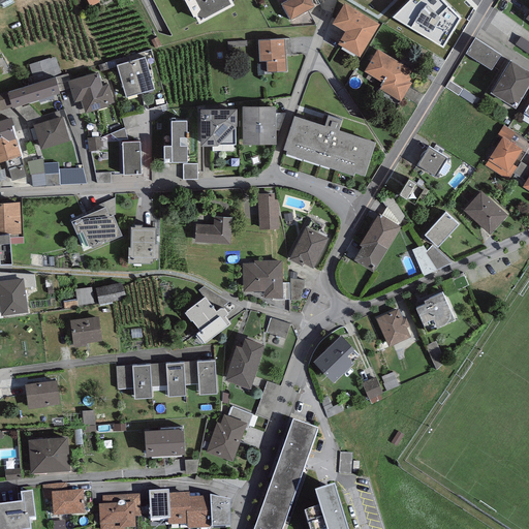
[(230,0),(184,0),(194,18),(195,17),(199,25),(235,6),(230,0)]
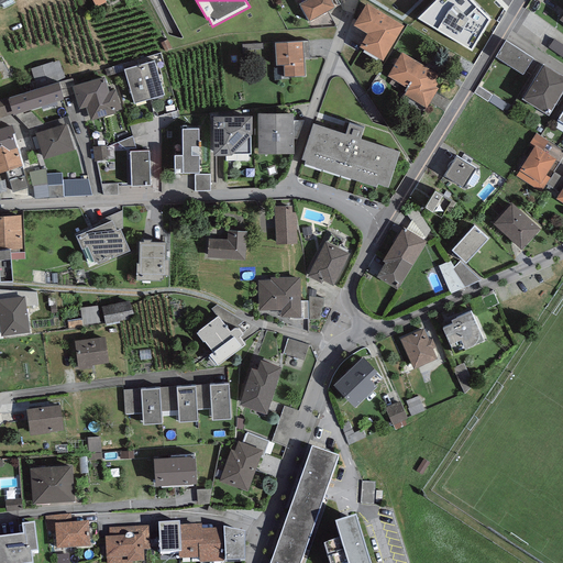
[(331,0),(307,0),(299,4),(309,21),(335,7),(331,0)]
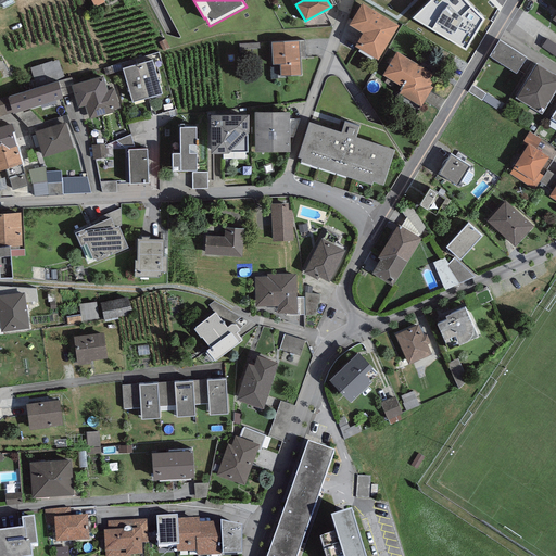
[(488,19),(478,10),(480,10),(469,1),(466,0),(442,0),(439,4),(437,11),(444,17),(450,20),(447,28),(436,26),(453,40),(452,46),(466,50),(471,45),(472,38),(487,22),(488,19)]
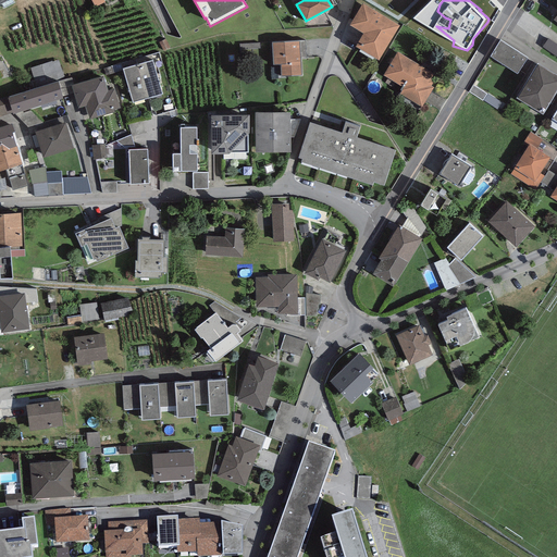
[(399,25),(362,3),(349,25),(363,34),(356,47),(379,60),(399,25)]
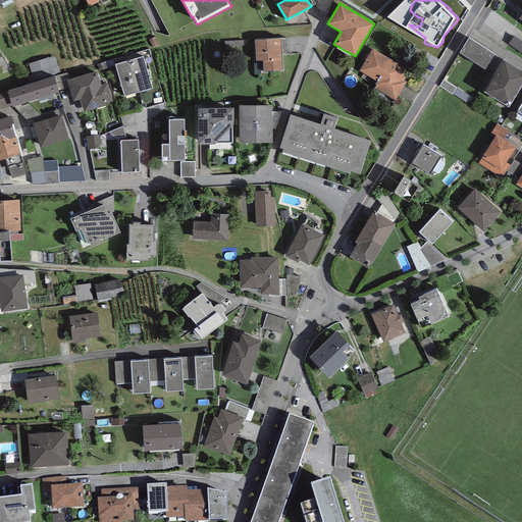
[(521,42),(514,36),(509,44),(521,53),(521,42)]
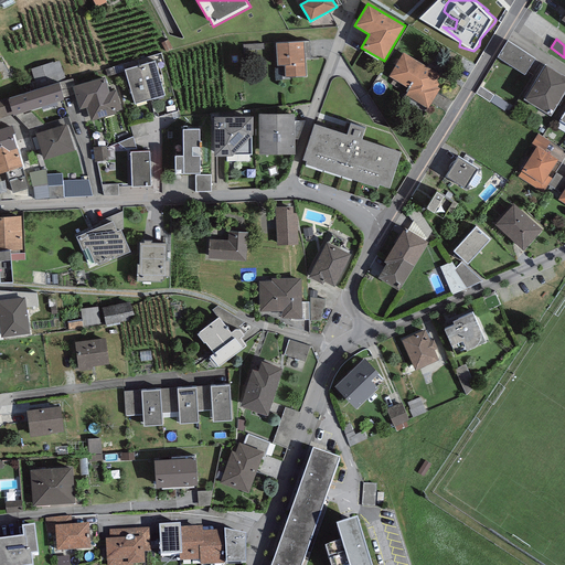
[(309,41),(276,43),(277,65),(285,65),(285,77),(306,76),(305,60),(310,60),(309,41)]
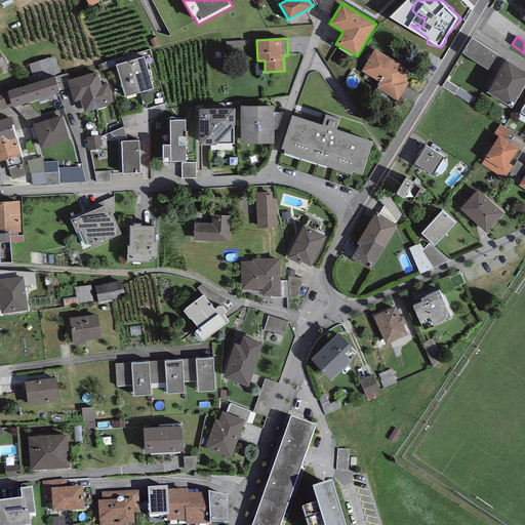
[(497,54),(472,38),(461,53),(488,70),(497,54)]
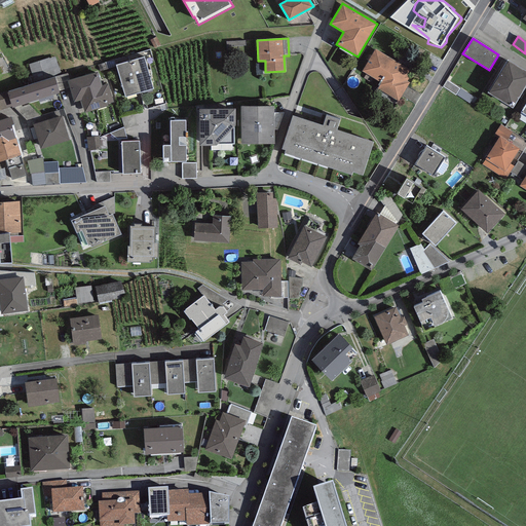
[(410,69),(375,49),(362,71),(381,82),(377,89),(399,102),(410,82),(407,80),(409,77),(406,75),(410,69)]
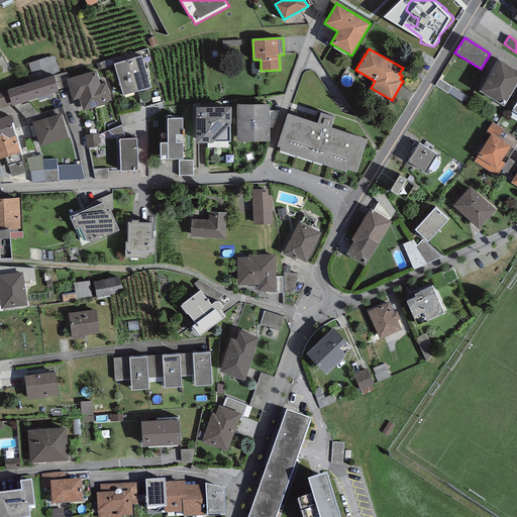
[(127,60),(136,91),(150,87),(141,56),(127,60)]
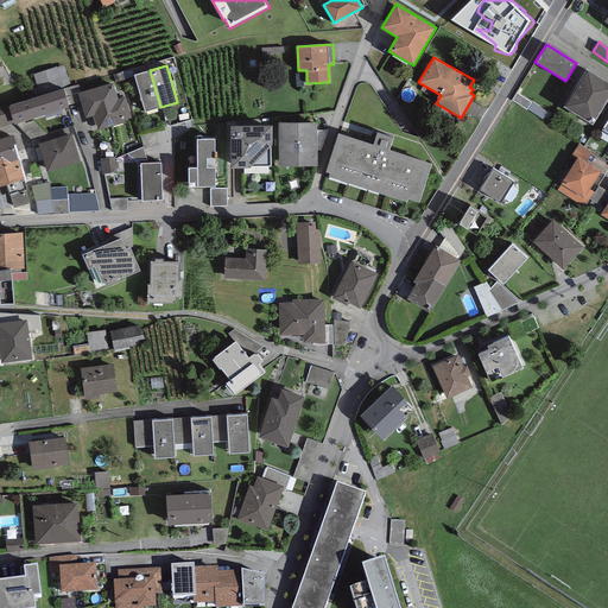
[(607,99),(607,82),(587,69),(563,107),(593,125),(607,99)]
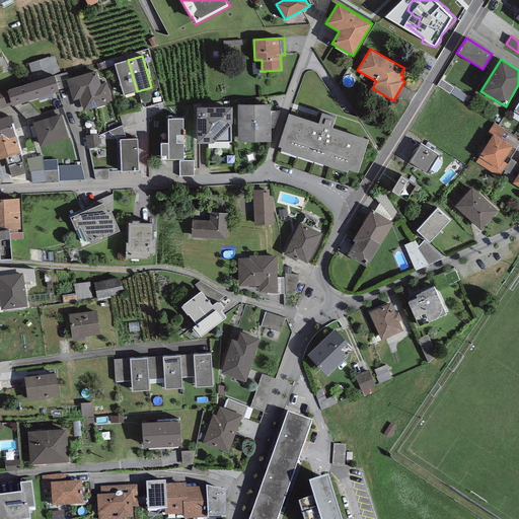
[(137,91),(128,60),(115,64),(124,95),(137,91)]
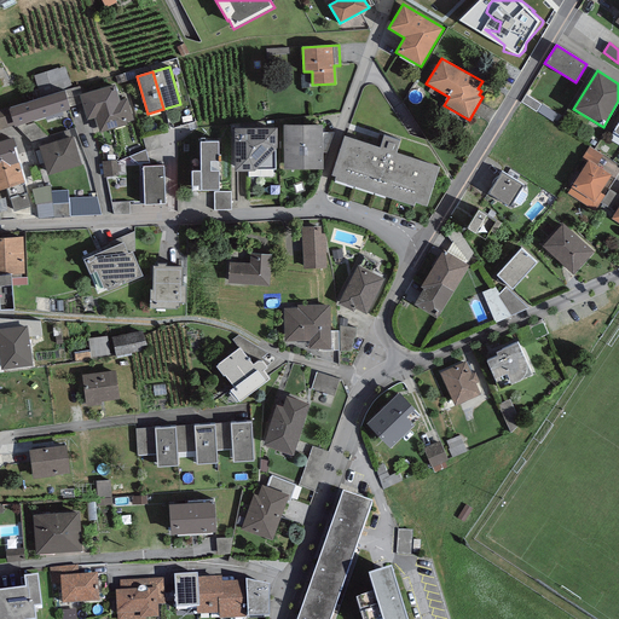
[(114,85),(79,94),(86,120),(96,116),(100,133),(127,125),(127,122),(133,120),(127,98),(120,100),(114,85)]
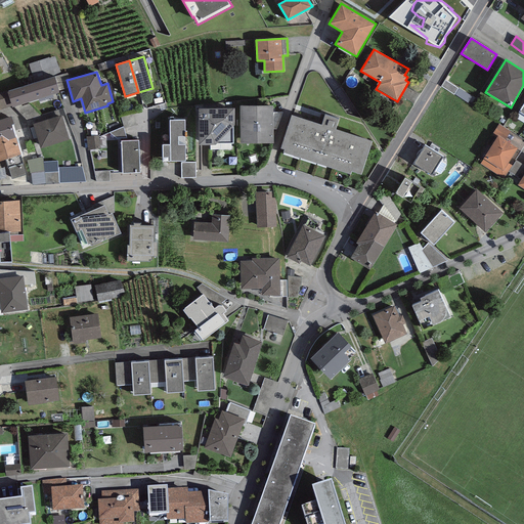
[(63,74),(54,77),(58,90),(68,88),(63,74)]
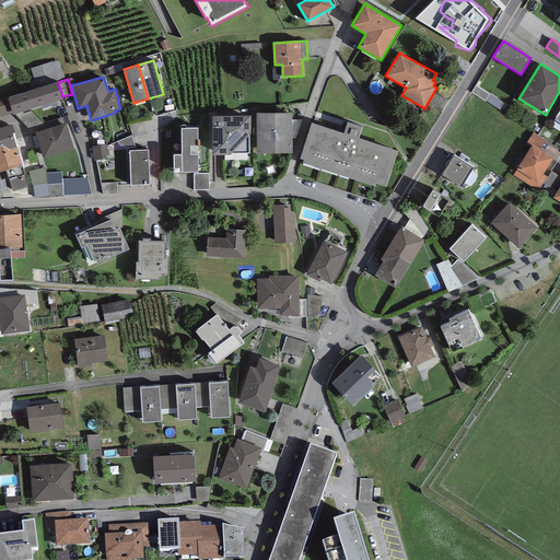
[(58,82),(8,97),(12,114),(13,115),(63,98),(62,96),(58,82)]
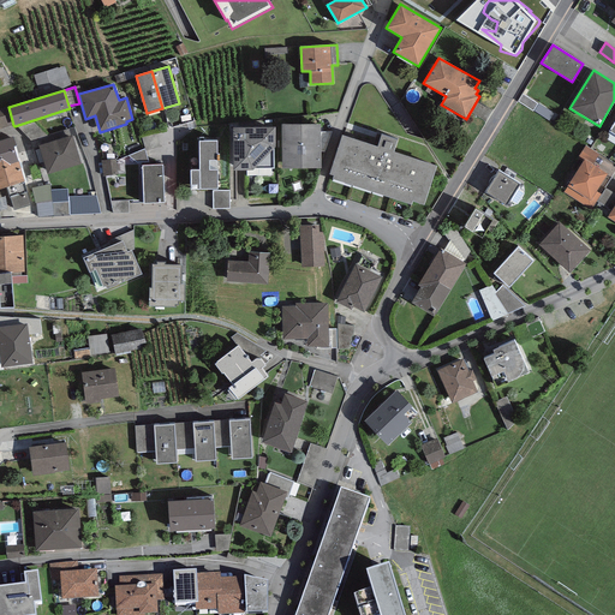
[(538,103),(523,94),(518,101),(532,111),(538,103)]
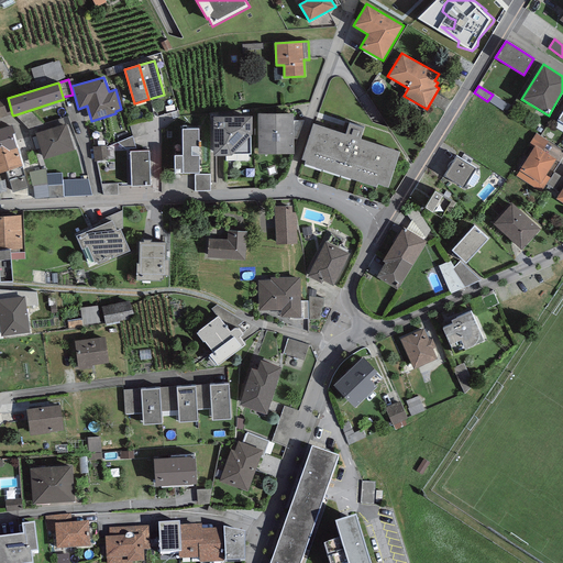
[(8,98),(0,100),(0,117),(12,114),(8,98)]
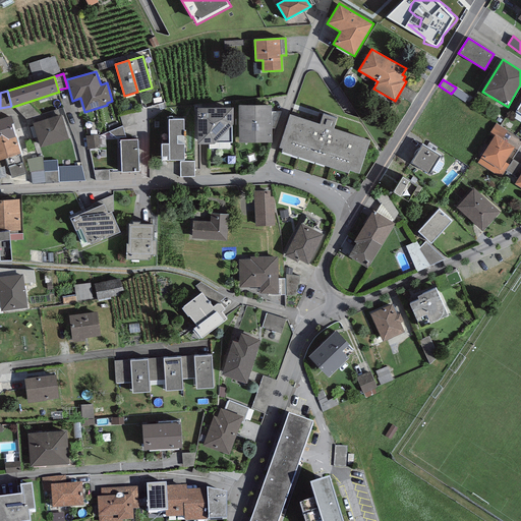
[(272,106),(239,106),(239,142),(272,142),(272,128),(272,111),(272,106)]
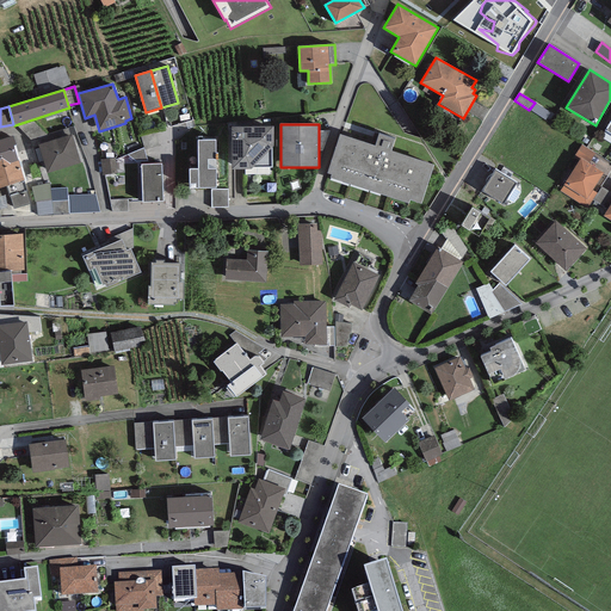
[(272,127),(232,128),(232,168),(273,168),(272,127)]
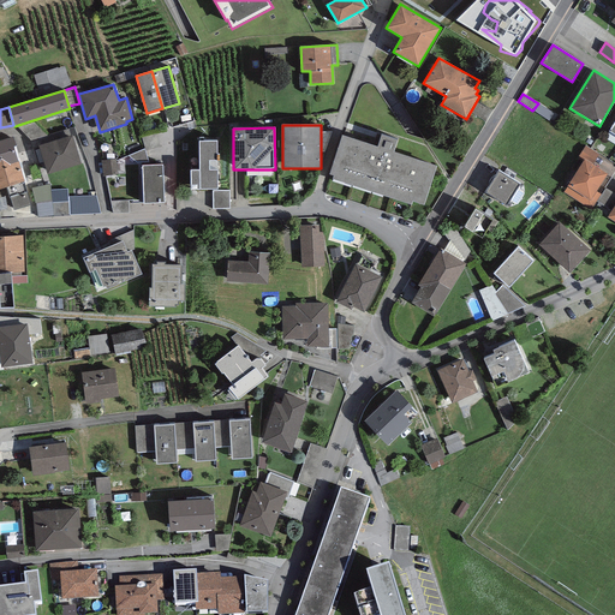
[(332,132),(321,131),(321,151),(324,151),(332,132)]
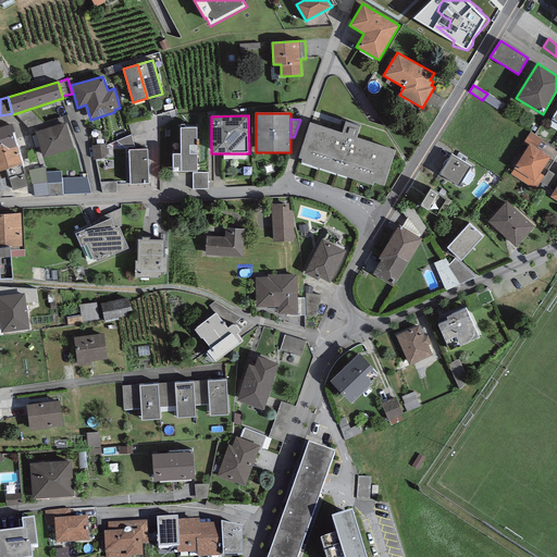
[(65,122),(35,132),(44,158),(74,148),(65,122)]
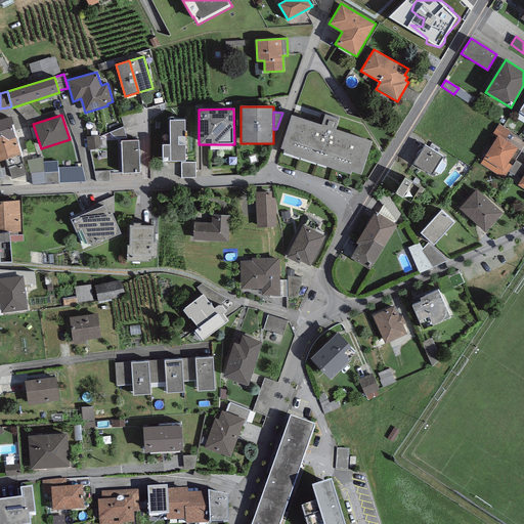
[(321,125),(292,115),(279,148),(285,149),(284,151),(350,175),(351,171),(361,174),(373,141),(336,129),(340,119),(324,115),(321,125)]
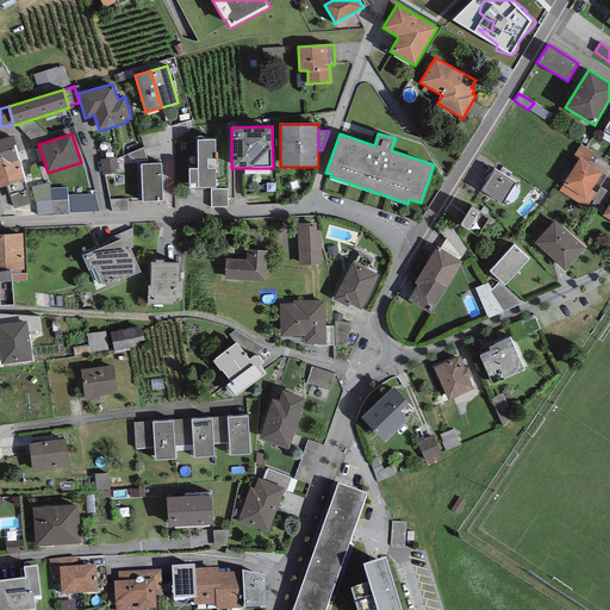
[(0,138),(0,166),(18,160),(13,145),(16,145),(13,135),(0,138)]
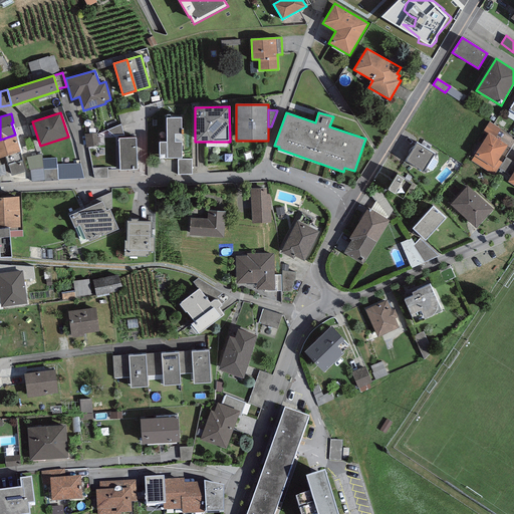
[(182,117),(167,117),(167,142),(159,142),(160,159),(182,158),(182,117)]
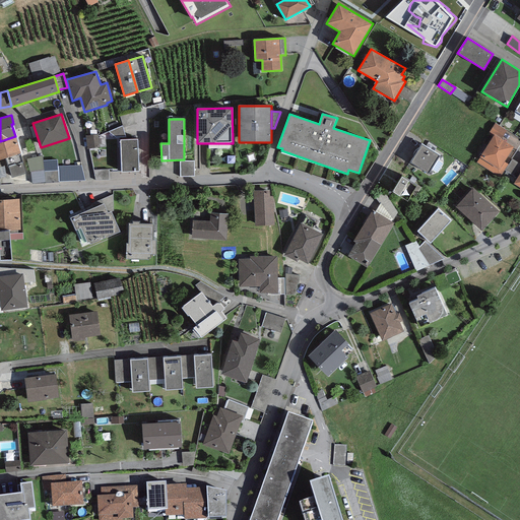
[(125,137),(122,126),(109,132),(116,137),(125,137)]
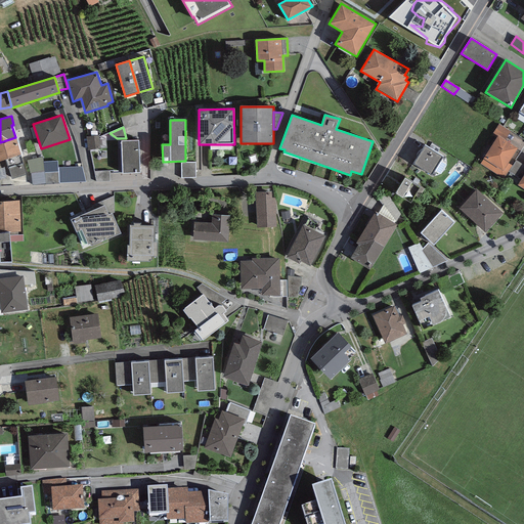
[(518,147),(497,135),(480,164),(504,178),(509,172),(512,166),(508,163),(518,147)]
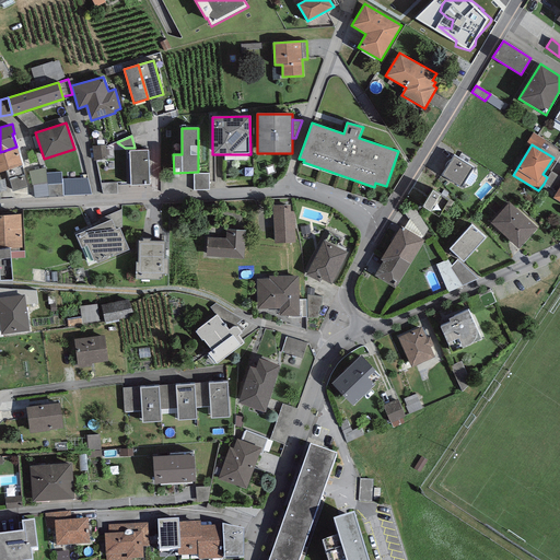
[(105,146),(93,147),(94,160),(107,159),(105,146)]
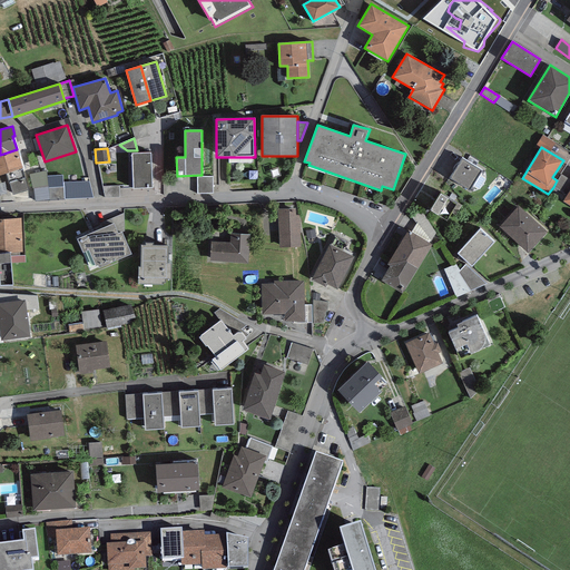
[(17,149),(0,155),(0,175),(22,167),(17,149)]
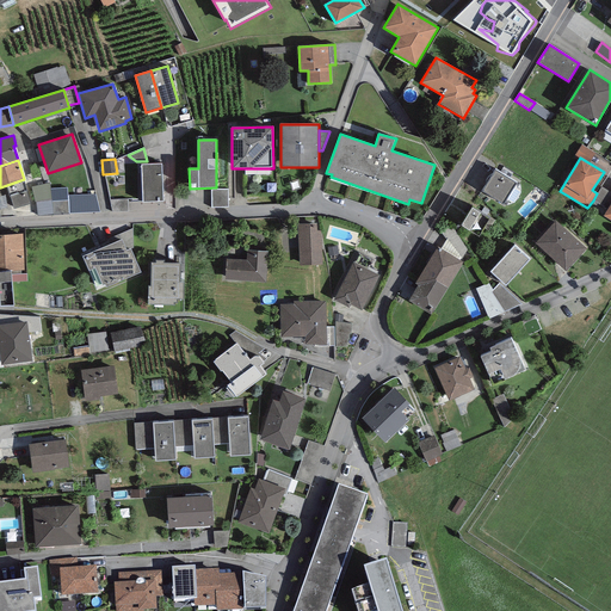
[(161,164),(141,165),(143,202),(164,201),(161,164)]
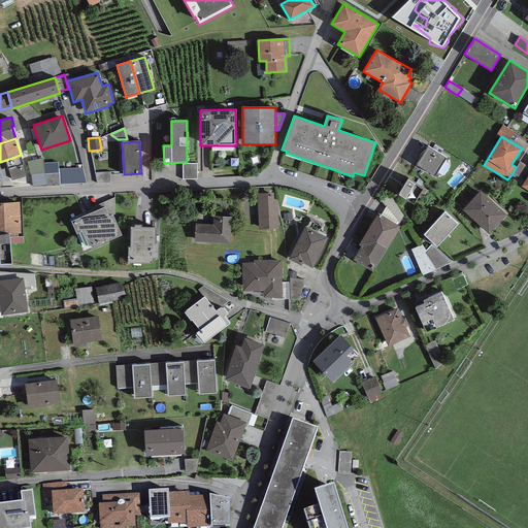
[(447,158),(428,146),(417,165),(435,176),(447,158)]
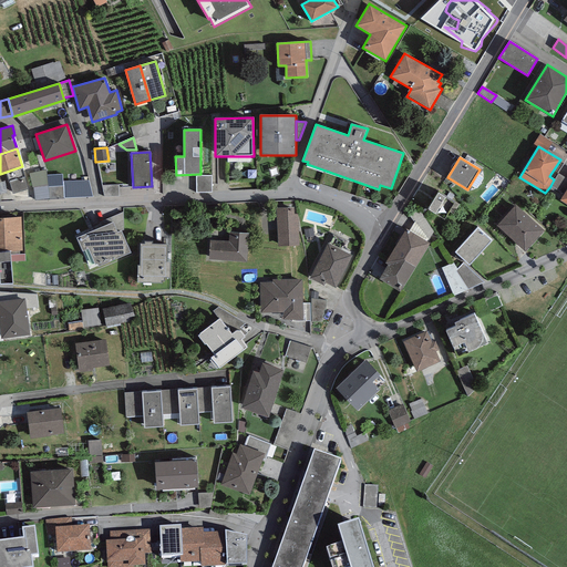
[(47,169),(29,174),(32,187),(33,187),(48,185),(47,169)]
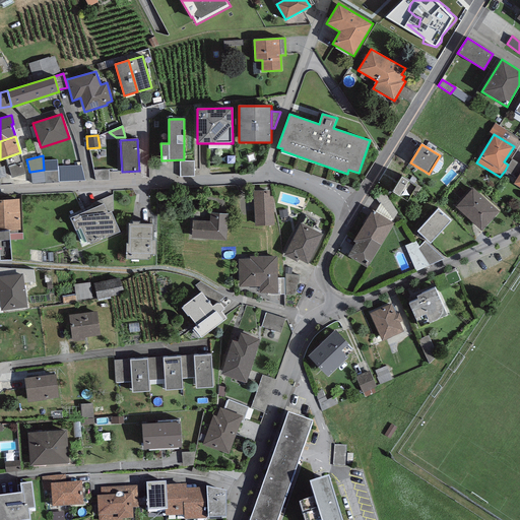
[(508,165),(505,171),(517,178),(519,173),(519,164),(512,158),(508,165)]
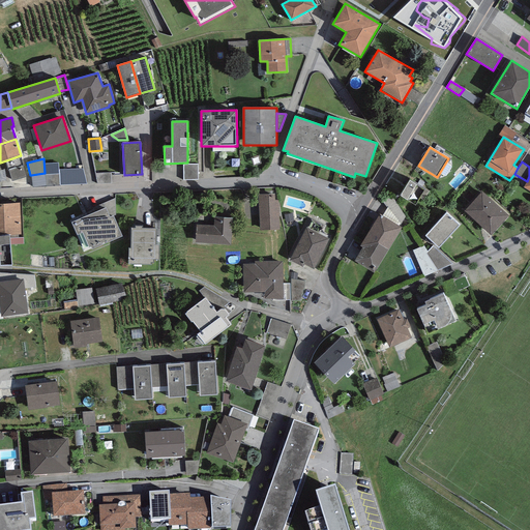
[(198,165),(183,165),(183,180),(198,180),(198,165)]
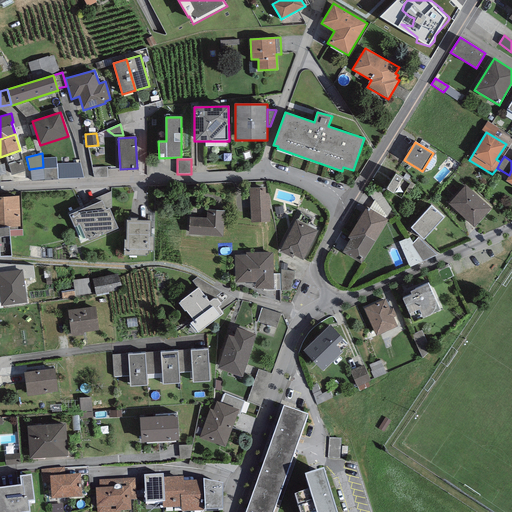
[(22,160),(9,165),(12,175),(25,171),(22,160)]
